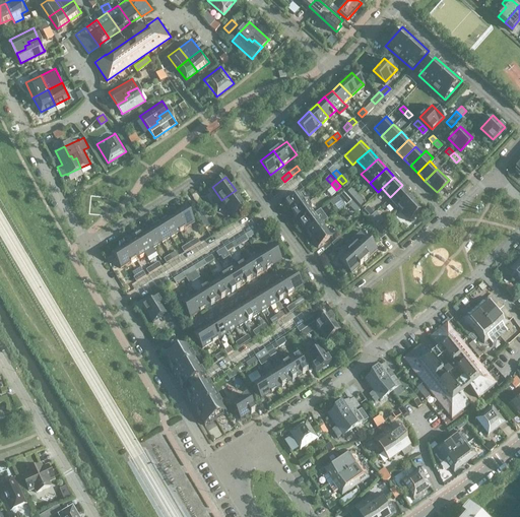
[(402,185),(390,197),(398,206),(411,194),(402,185)]
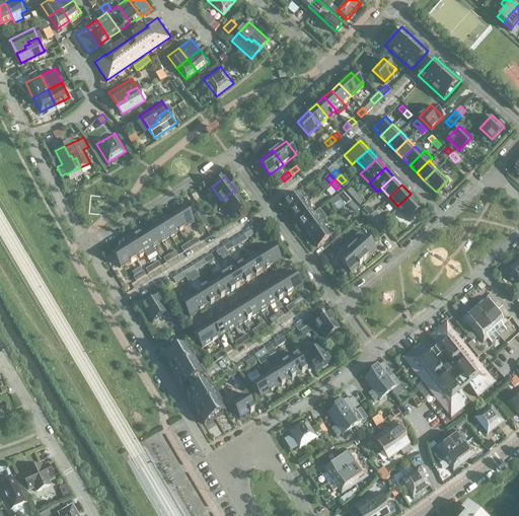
[(357,193),(352,187),(348,191),(353,197),(357,193)]
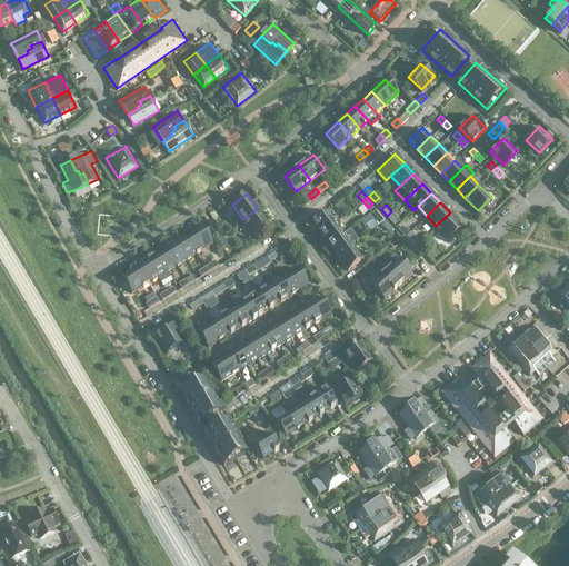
[(269,222),(258,208),(242,219),(253,234),(269,222)]
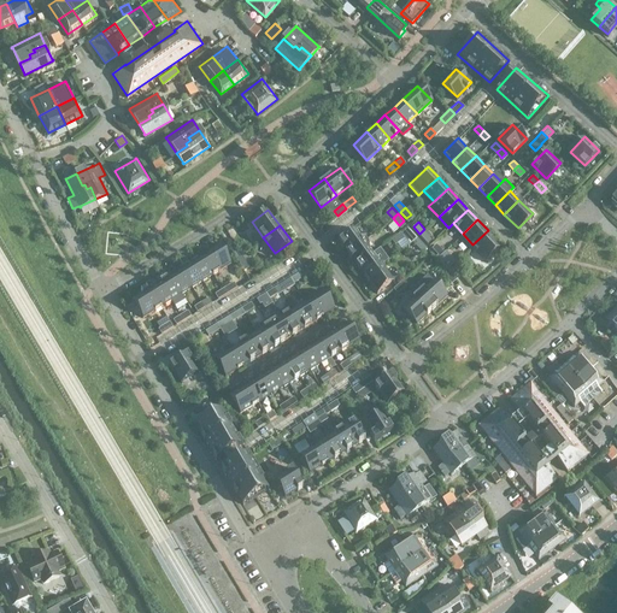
[(339,239),(347,252),(364,239),(356,227),(339,239)]
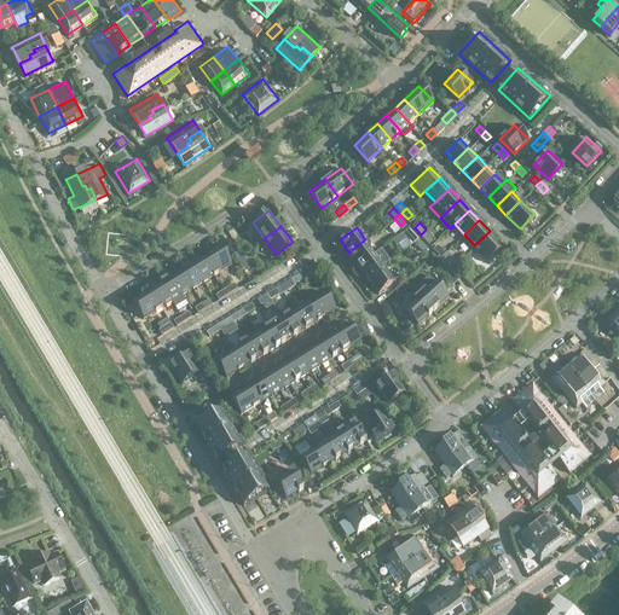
[(418,237),(412,230),(408,233),(415,241),(418,237)]
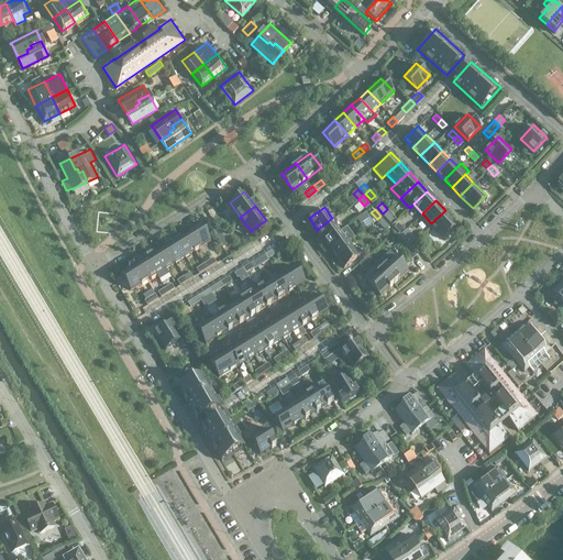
[(393,216),(387,209),(383,213),(388,219),(393,216)]
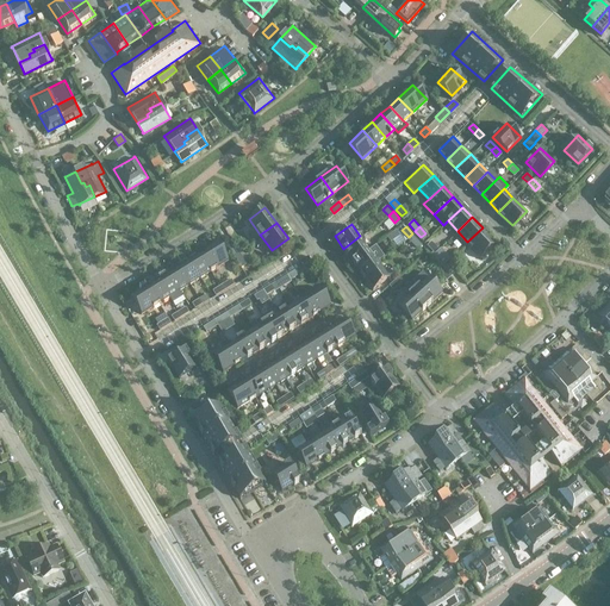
[(397,227),(391,231),(397,242),(404,238),(397,227)]
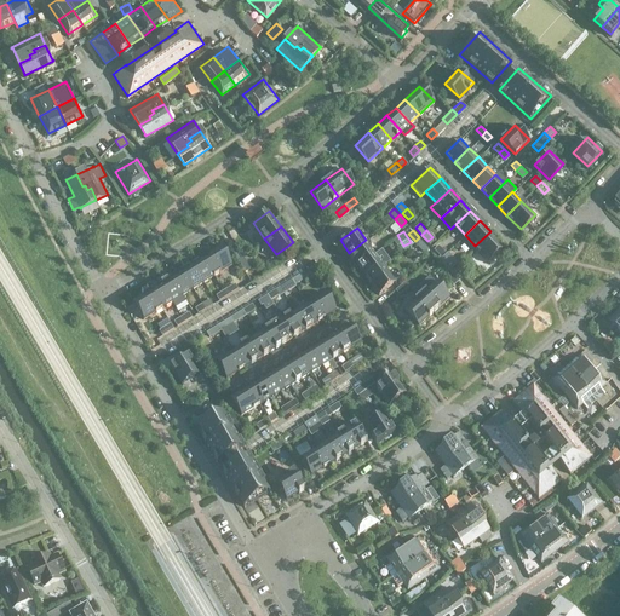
[(491,231),(475,246),(488,260),(503,246),(491,231)]
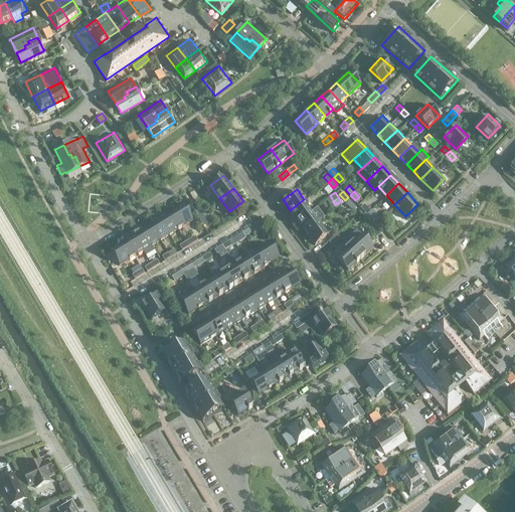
[(355,204),(348,197),(345,200),(351,207),(355,204)]
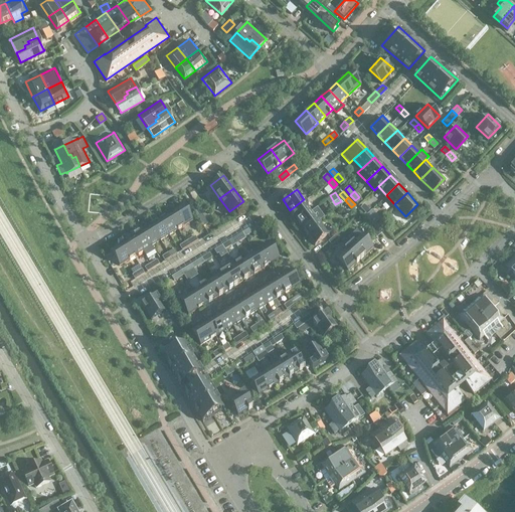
[(304,199),(290,210),(298,219),(311,209),(304,199)]
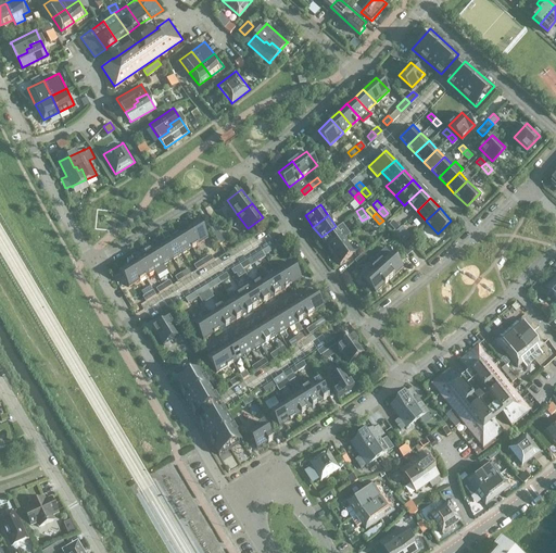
[(218,229),(213,220),(207,223),(214,233),(218,229)]
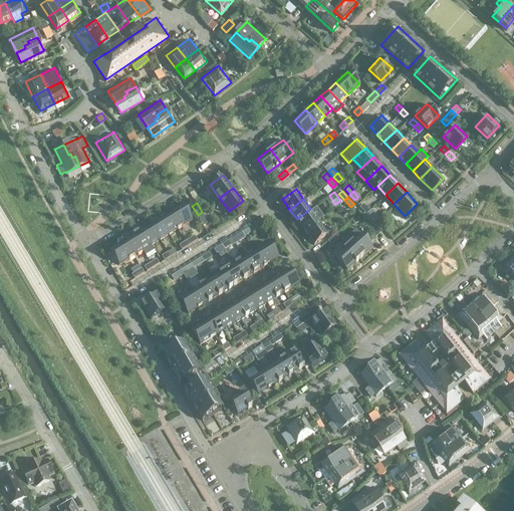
[(369,209),(364,203),(360,207),(366,212),(369,209)]
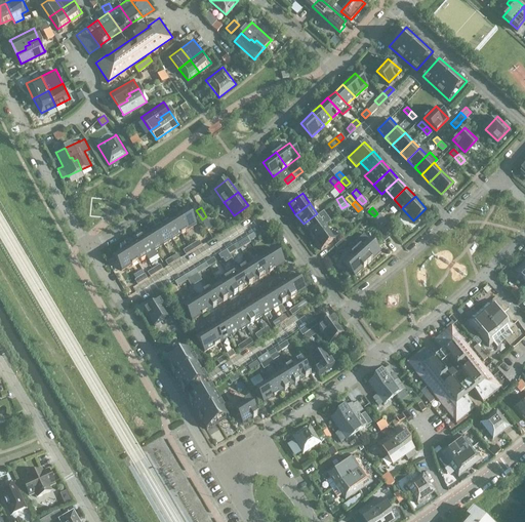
[(186,208),(172,216),(182,232),(195,223),(186,208)]
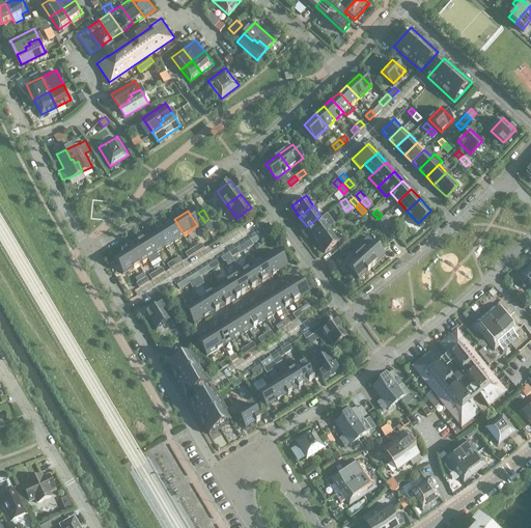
[(320,216),(307,226),(314,237),(329,226),(320,216)]
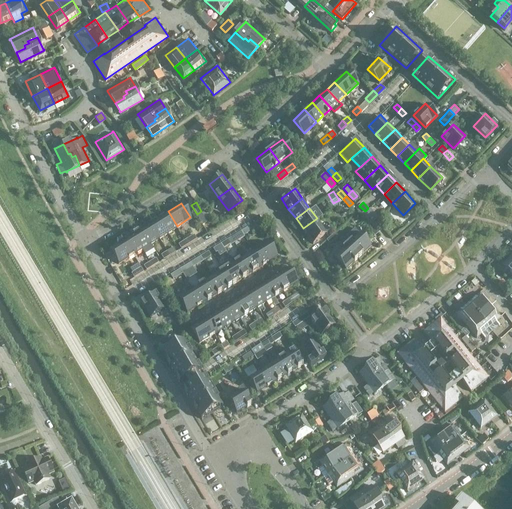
[(373,213),(368,208),(365,211),(370,217),(373,213)]
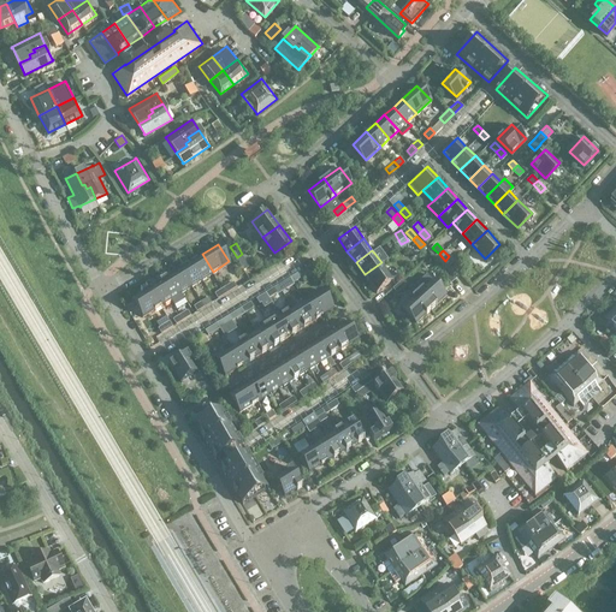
[(213,272),(202,254),(191,261),(202,278),(213,272)]
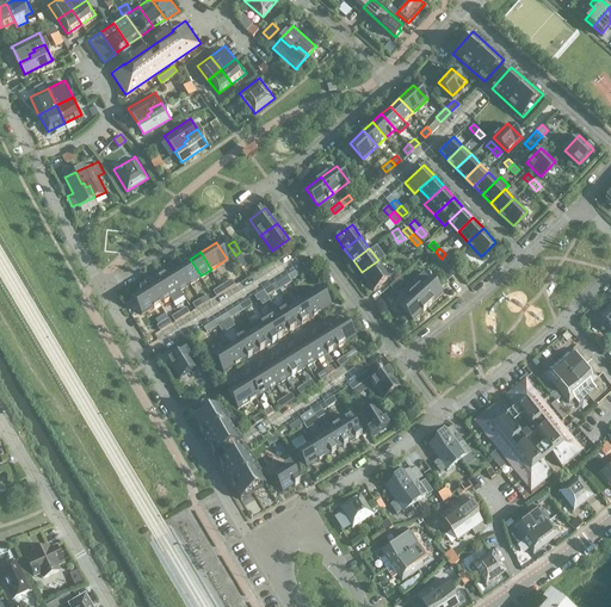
[(246,261),(240,252),(235,255),(240,264),(246,261)]
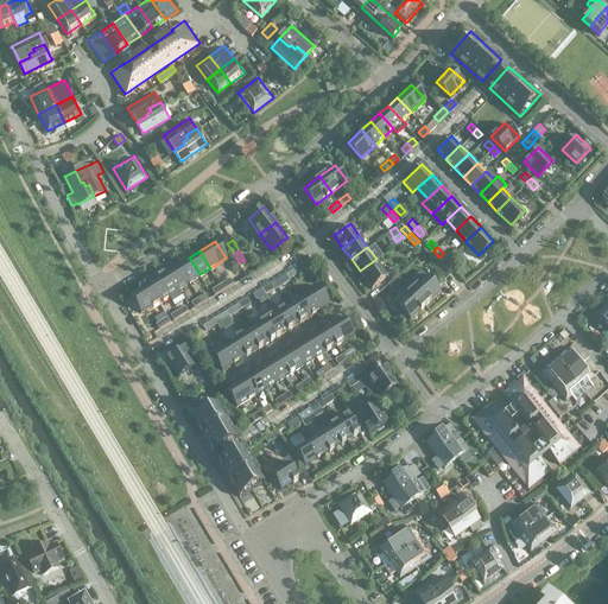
[(200,274),(189,258),(178,264),(189,281),(200,274)]
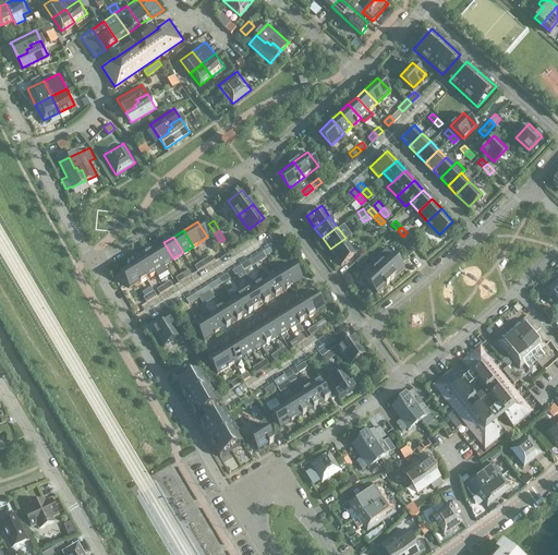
[(346,238),(330,249),(340,263),(355,252),(346,238)]
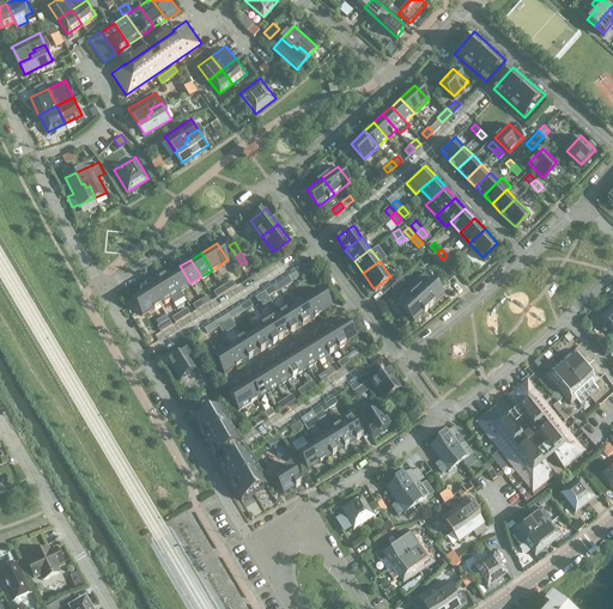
[(456,270),(448,262),(443,266),(451,274),(456,270)]
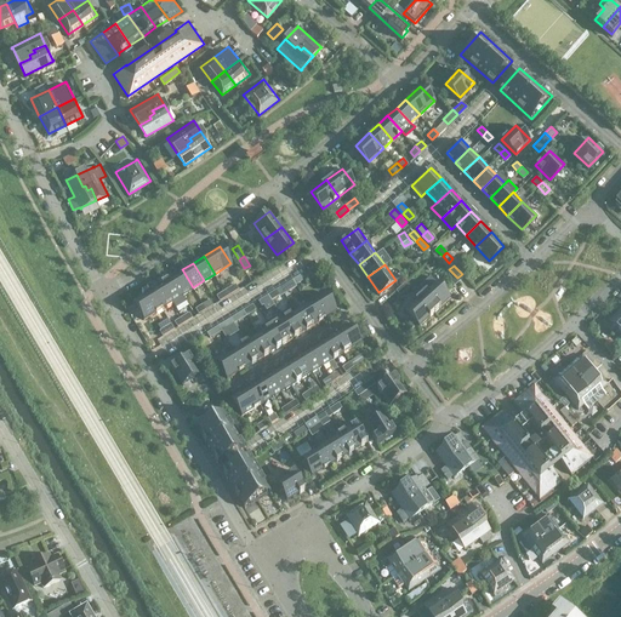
[(193,287),(182,269),(172,275),(183,293),(193,287)]
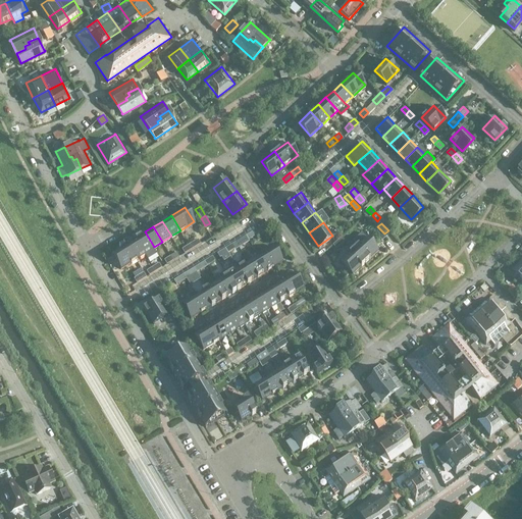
[(384,234),(377,226),(373,229),(380,238),(384,234)]
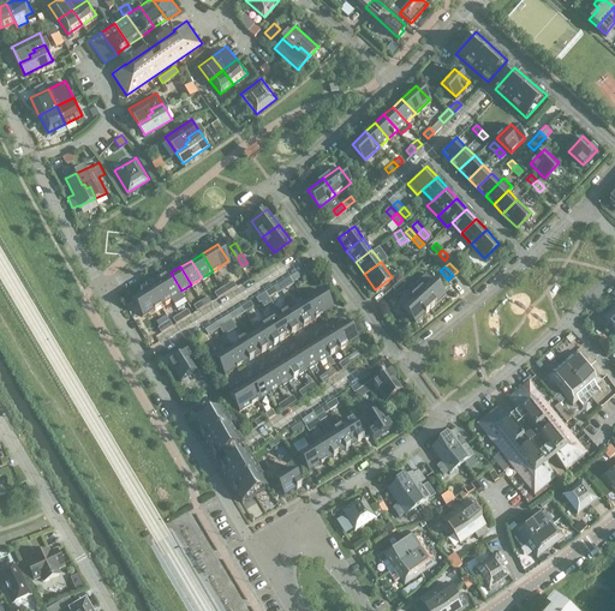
[(293,280),(303,274),(299,269),(290,275),(293,280)]
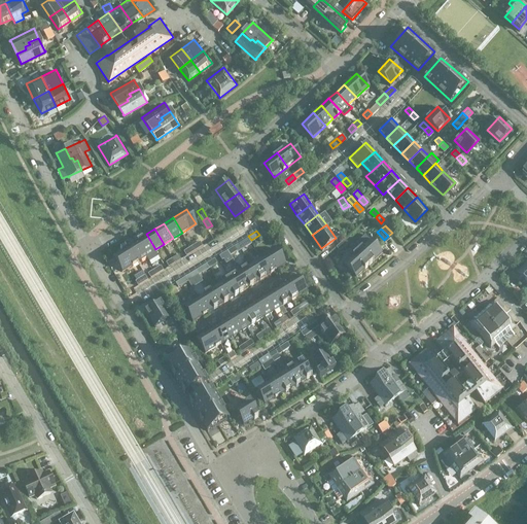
[(155,249),(146,234),(137,240),(146,254),(149,259),(159,254),(155,249)]
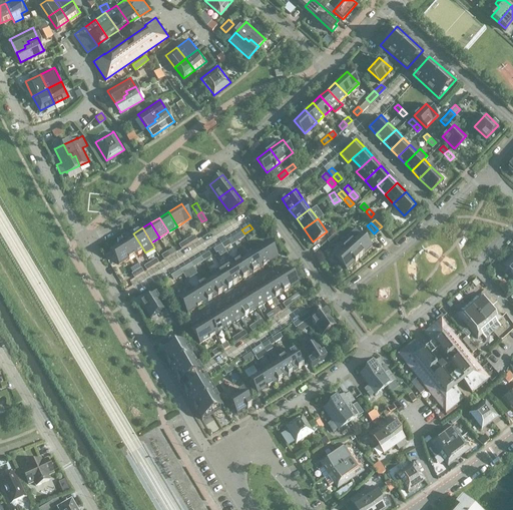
[(371,245),(359,232),(355,227),(345,235),(350,241),(347,243),(359,256),(371,245)]
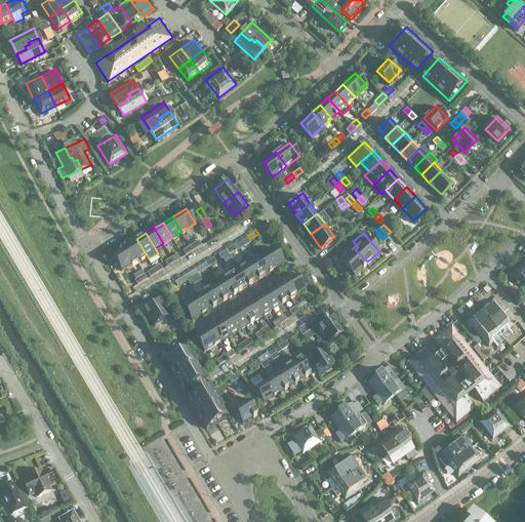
[(243,243),(250,239),(247,235),(241,239),(243,243)]
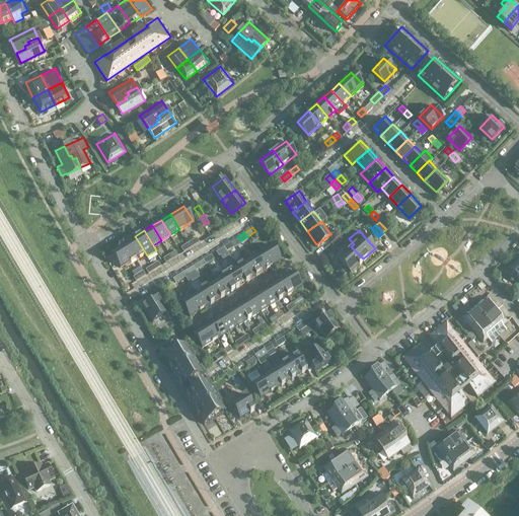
[(135,236),(126,241),(135,256),(144,250),(135,236)]
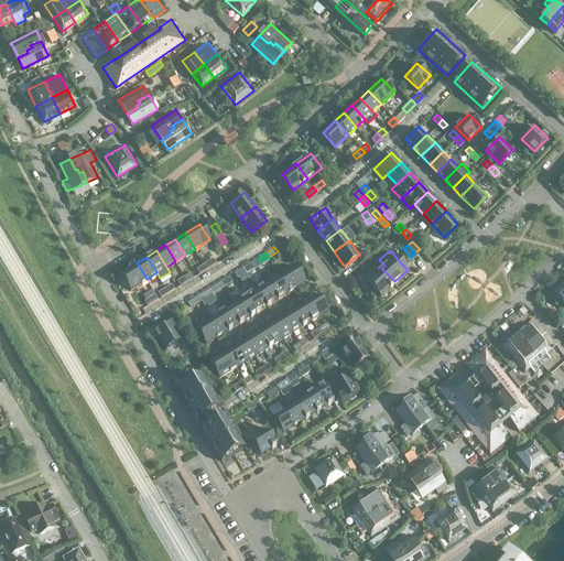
[(206,268),(215,262),(212,257),(203,262),(206,268)]
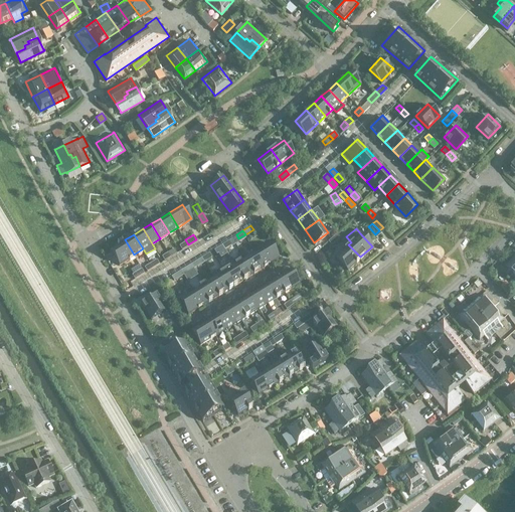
[(224,247),(231,243),(228,238),(222,242),(224,247)]
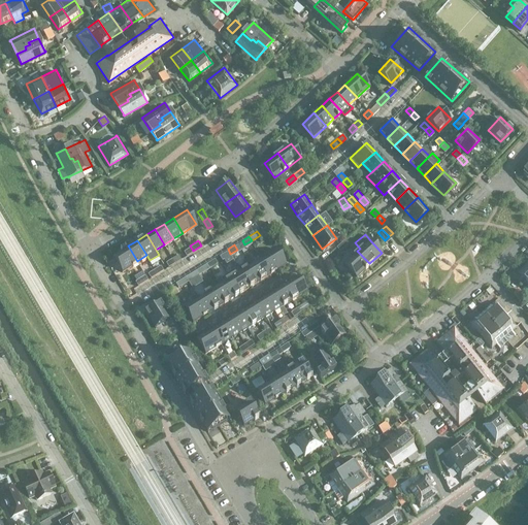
[(113,255),(123,269),(137,261),(128,245),(113,255)]
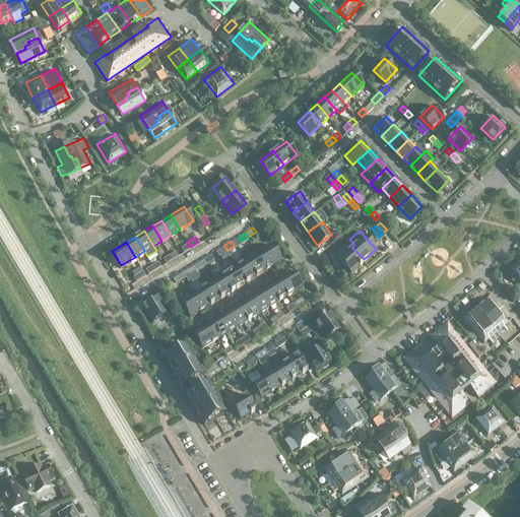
[(226,250),(224,245),(217,249),(220,254),(226,250)]
